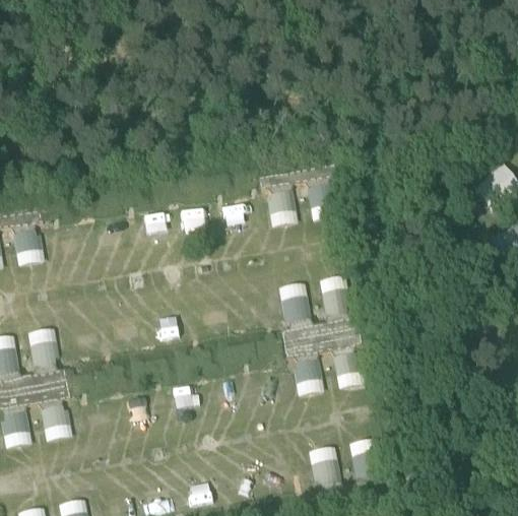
[(332,165),(294,170),(296,182),(305,180),(310,208),(332,205),(329,189),(325,190),(323,178),(333,176),(332,165)]
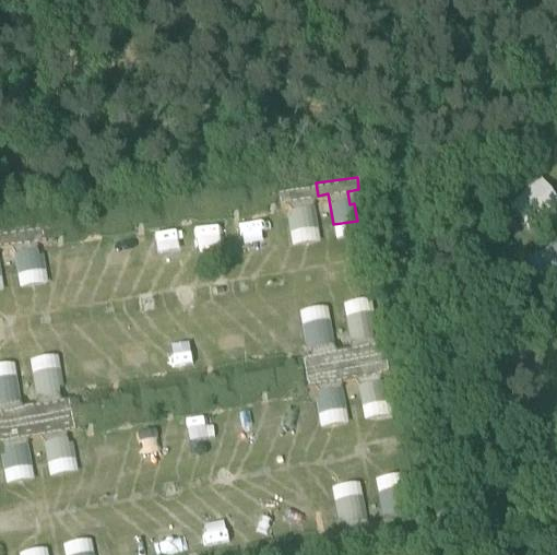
[(538,179),(518,197),(534,217),(556,201),(538,179)]
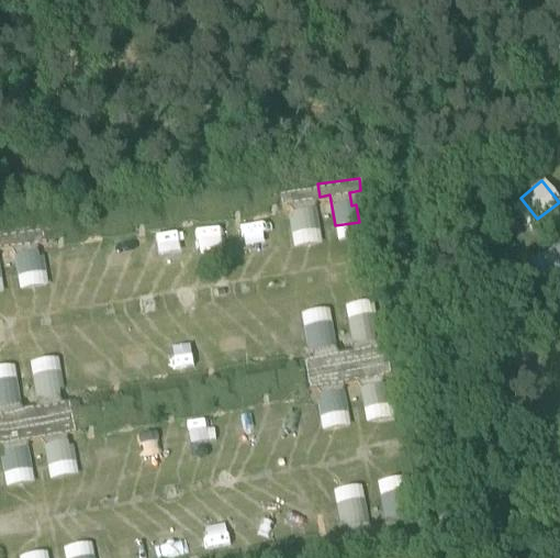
[(276,181),(257,185),(259,197),(278,194),(277,190),(276,181)]
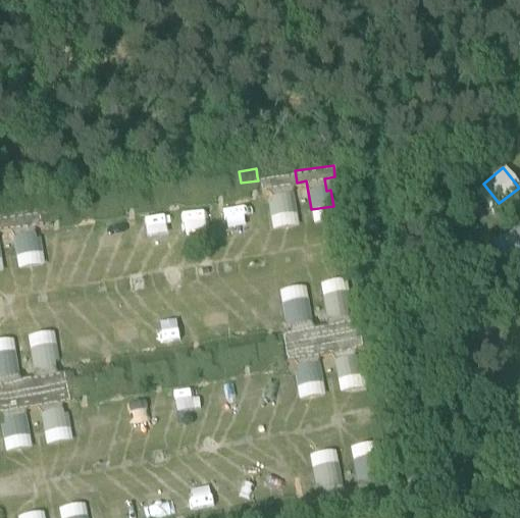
[(295,170),(257,176),(258,180),(259,189),(269,187),(272,200),(267,200),(270,216),(293,212),(288,184),(297,183),(295,170)]
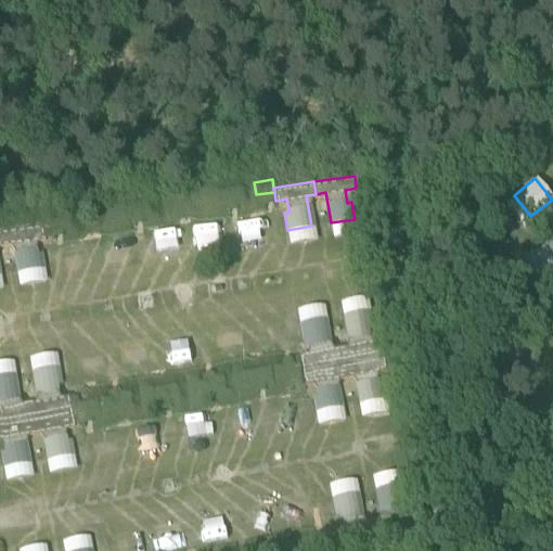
[(242,196),(241,184),(227,187),(229,199),(242,196)]
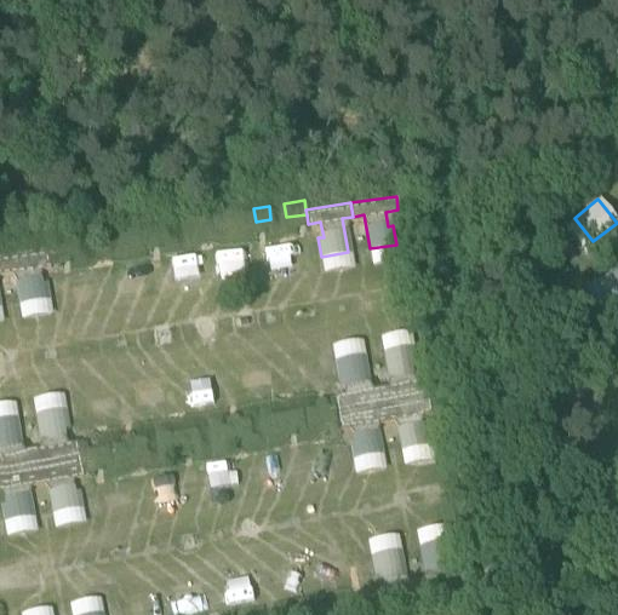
[(256,222),(253,208),(239,211),(241,224),(256,222)]
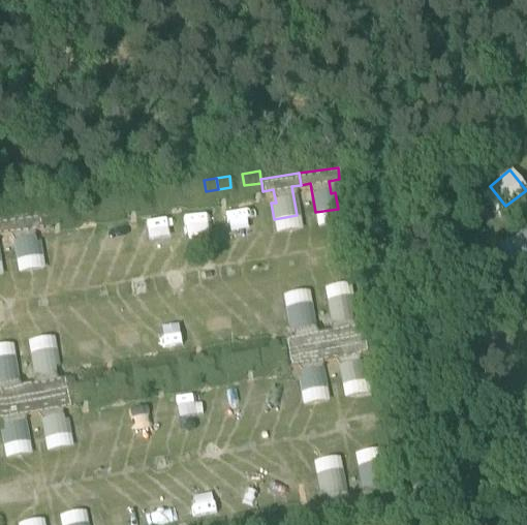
[(141,201),(138,189),(126,191),(128,203),(141,201)]
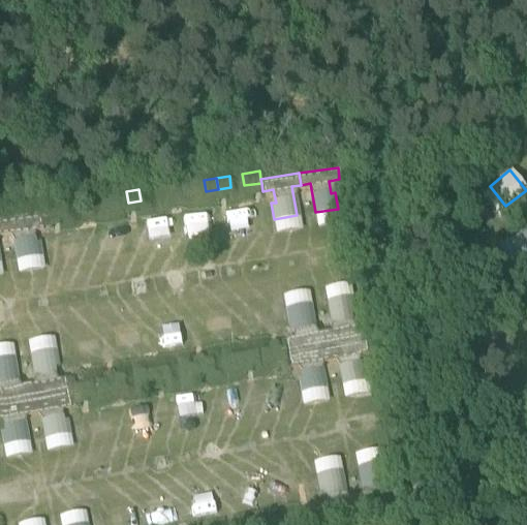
[(128,203),(126,191),(114,193),(115,205),(128,203)]
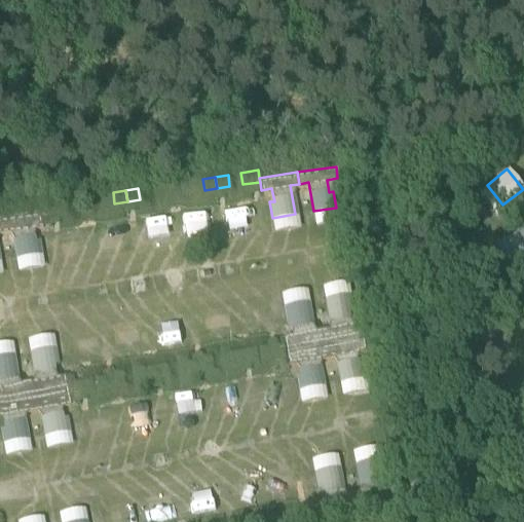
[(63,199),(50,201),(51,213),(65,211),(63,199)]
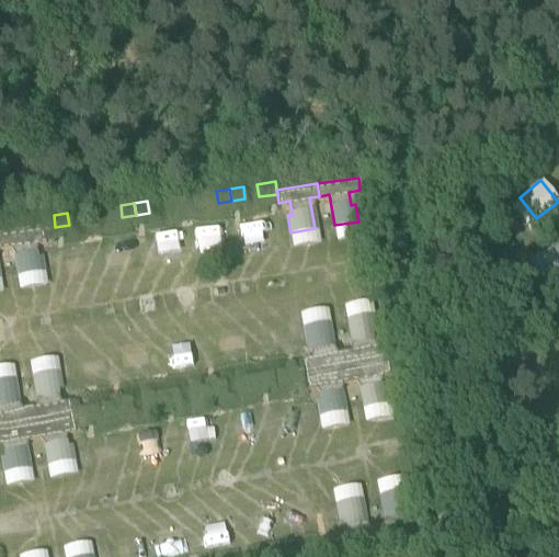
[(54,215),(40,217),(41,226),(42,229),(55,227),(54,215)]
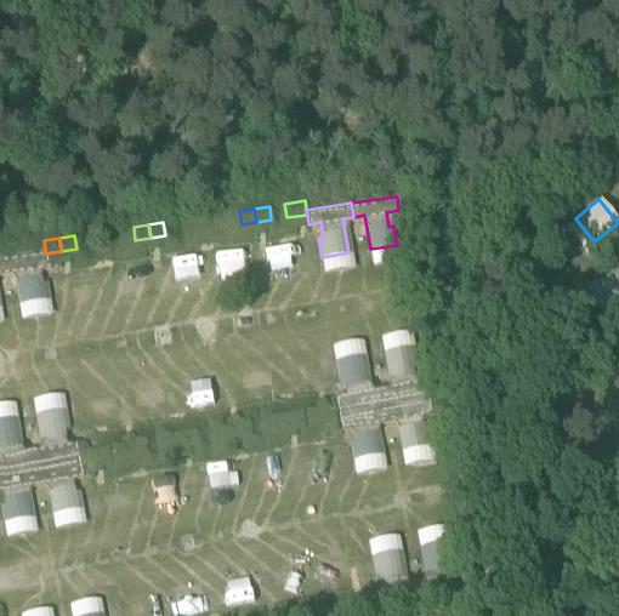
[(223,280),(246,279),(244,241),(221,243),(223,280)]
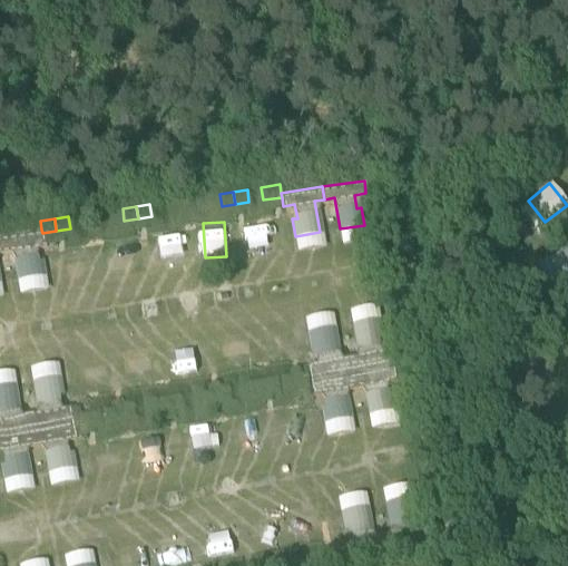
[(41,230),(0,236),(2,249),(12,247),(18,277),(41,274),(39,257),(35,257),(32,244),(43,242),(42,233),(41,230)]
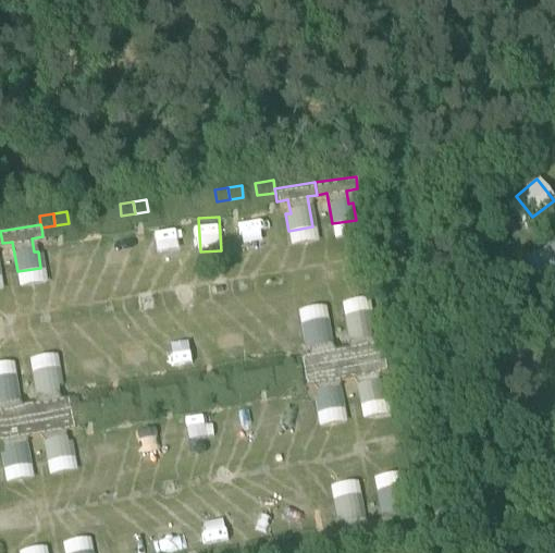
[(554,241),(535,252),(547,275),(554,271),(554,241)]
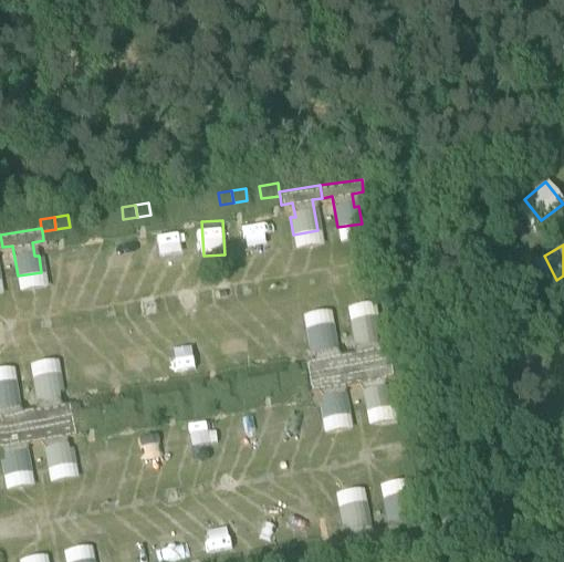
[(355,349),(345,351),(347,363),(388,356),(386,343),(374,345),(372,332),(376,331),(373,314),(350,319),(355,349)]
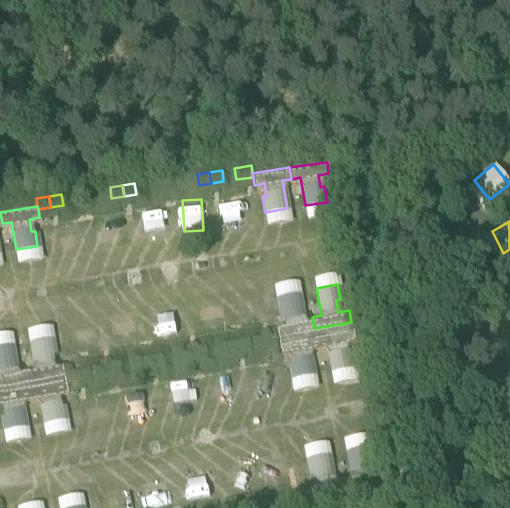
[(285,322),(275,324),(276,332),(277,335),(314,328),(312,317),(302,319),(297,291),(276,295),(279,310),(283,309),(285,322)]
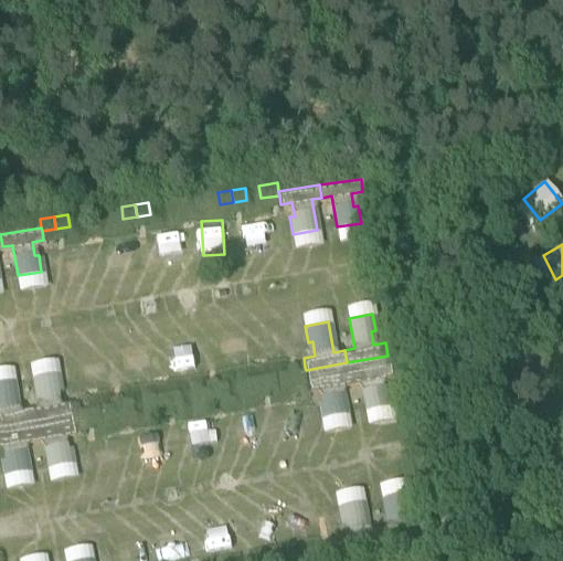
[(169,348),(171,370),(194,368),(193,346),(169,348)]
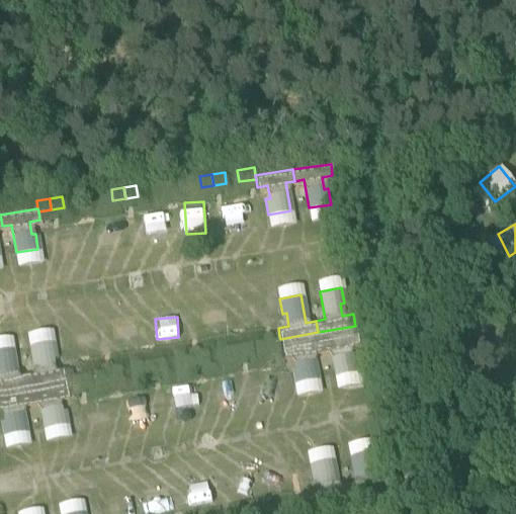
[(355,331),(319,337),(320,349),(330,347),(335,374),(357,371),(354,355),(350,356),(347,344),(357,342),(355,331)]
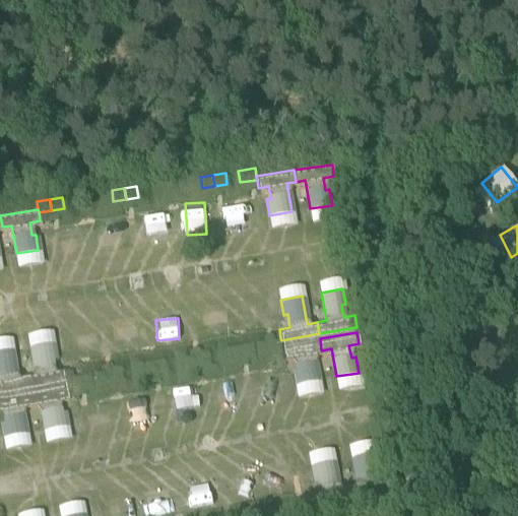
[(280,337),(268,339),(270,350),(282,348),(281,345),(282,345),(281,340),(280,337)]
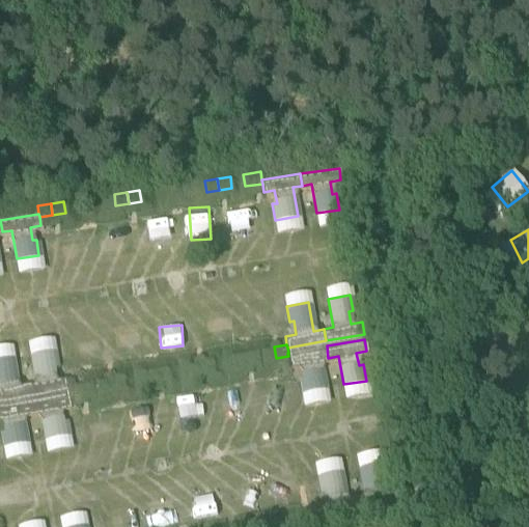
[(288,353),(287,353),(288,356),(289,364),(301,362),(304,375),(299,376),(302,392),(325,388),(319,359),(328,358),(327,345),(288,353)]
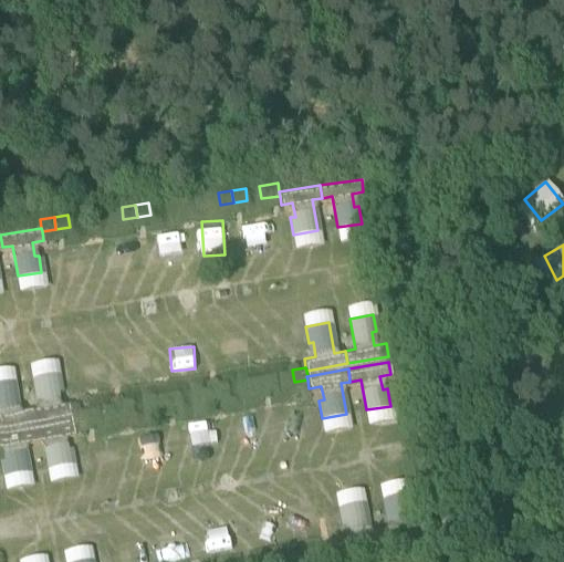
[(292,370),(278,372),(280,385),(294,382),(292,370)]
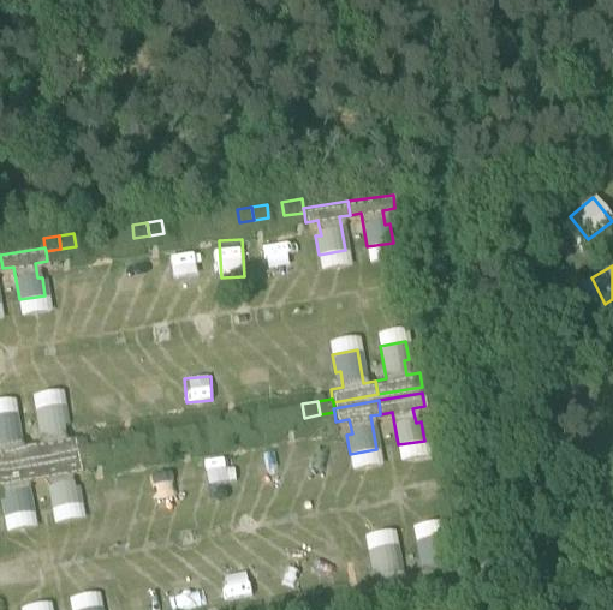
[(41,441),(29,443),(31,456),(76,449),(76,444),(73,435),(61,437),(59,423),(64,422),(61,402),(35,407),(41,441)]
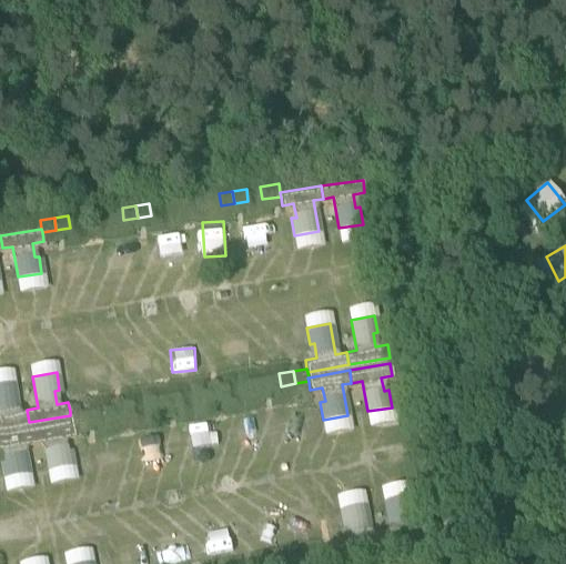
[(276,386),(274,374),(260,376),(263,389),(276,386)]
